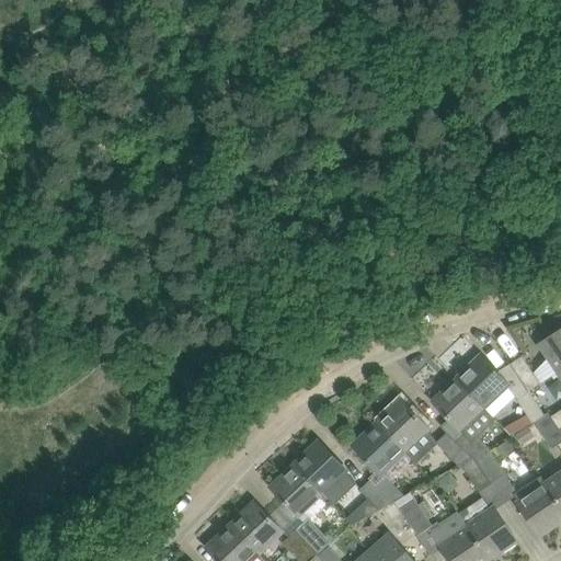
[(560,330),(538,345),(558,373),(560,370),(560,330)]
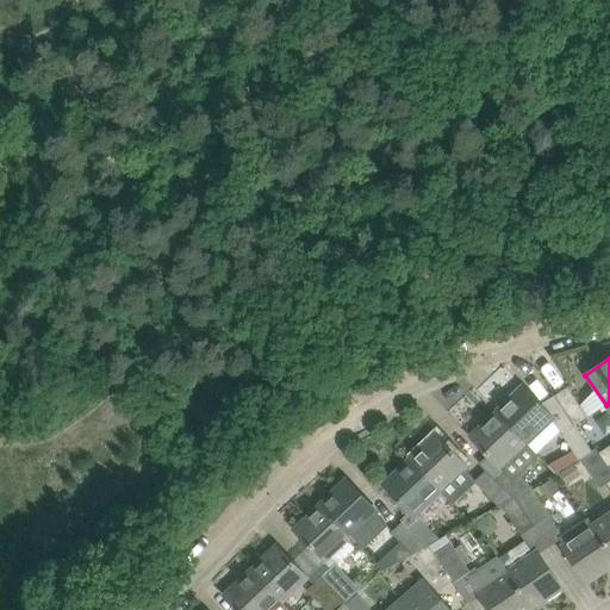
[(485,409),(521,387),(511,371),(475,392),(485,409)]
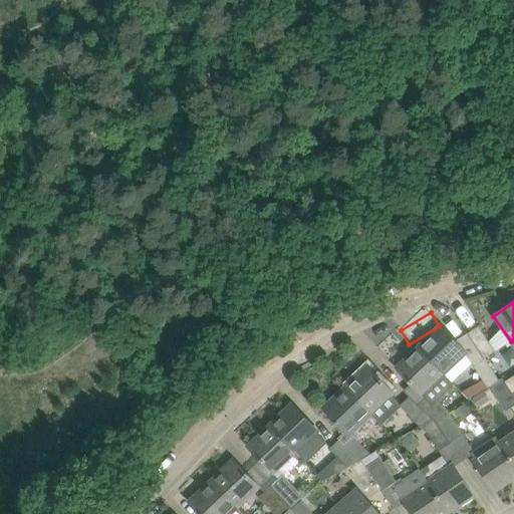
[(420,346),(452,381),(472,361),(467,353),(442,325),(420,346)]
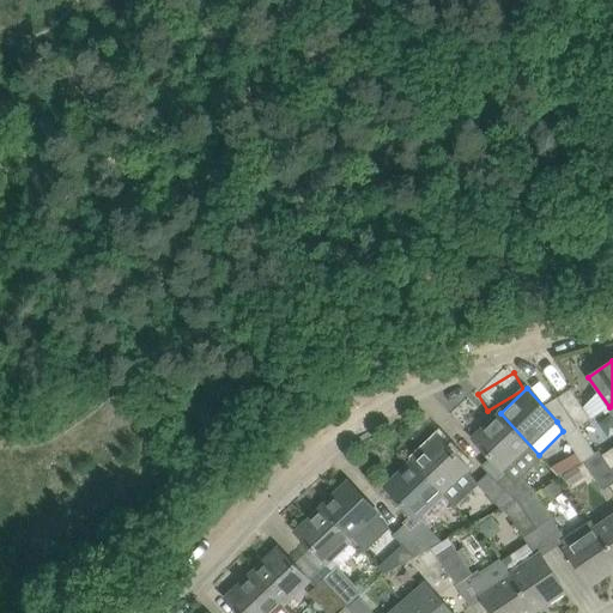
[(592,419),(584,408),(571,389),(558,398),(580,428),(592,419)]
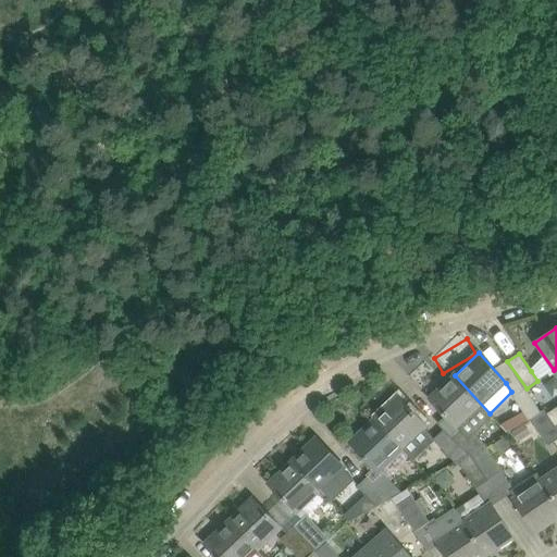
[(461,431),(470,440),(494,417),(490,413),(455,375),(431,398),(447,416),(440,423),(444,429),(453,438),(461,431)]
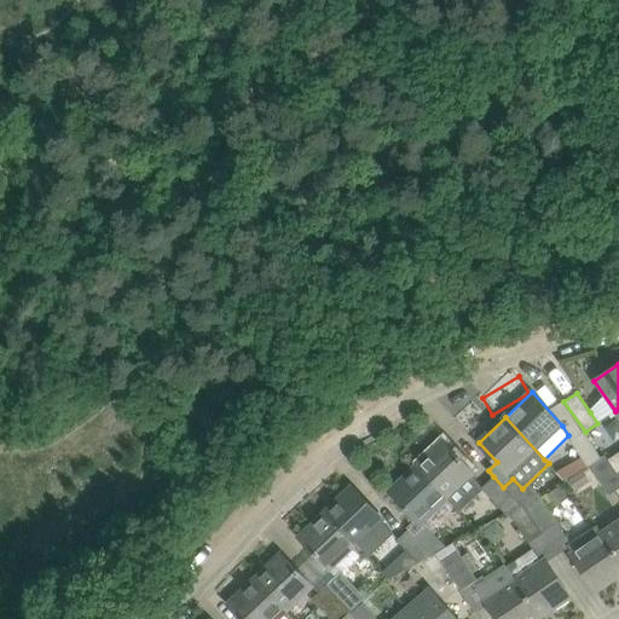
[(590,467),(602,457),(585,434),(573,441),(590,467)]
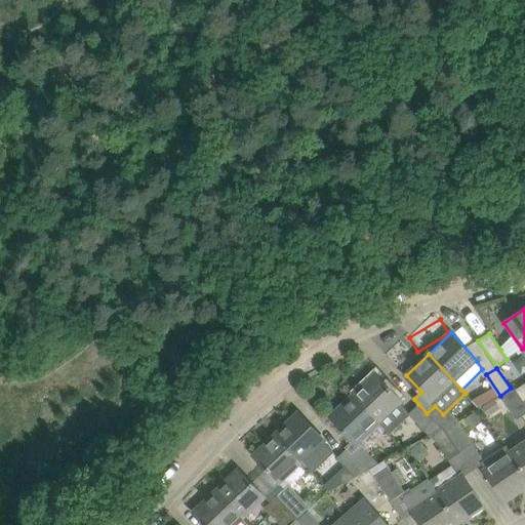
[(391,434),(411,415),(409,413),(409,414),(400,404),(403,402),(376,373),(354,395),(379,423),(386,430),(387,430),(391,434)]
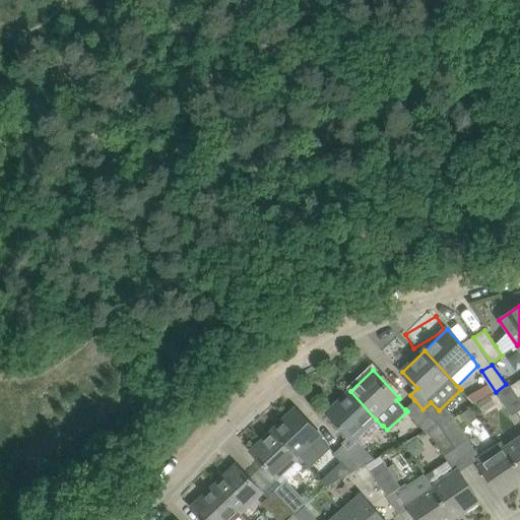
[(509,382),(506,384),(496,392),(513,415),(519,409),(519,398),(518,399),(512,386),(509,382)]
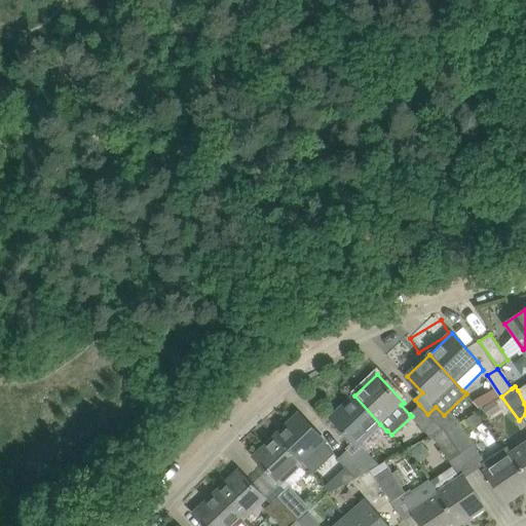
[(332,417),(358,445),(380,424),(354,396),(332,417)]
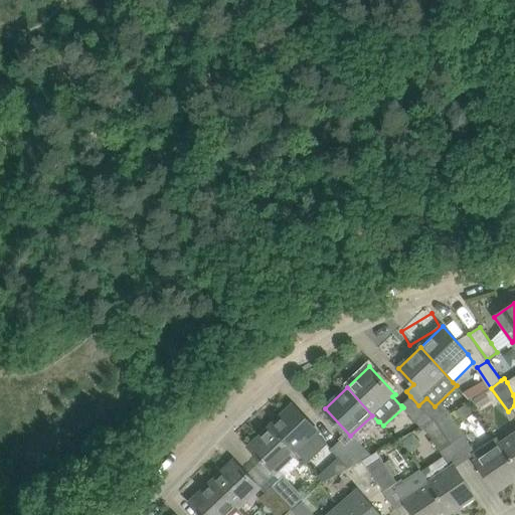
[(492,400),(486,391),(473,399),(480,408),(492,400)]
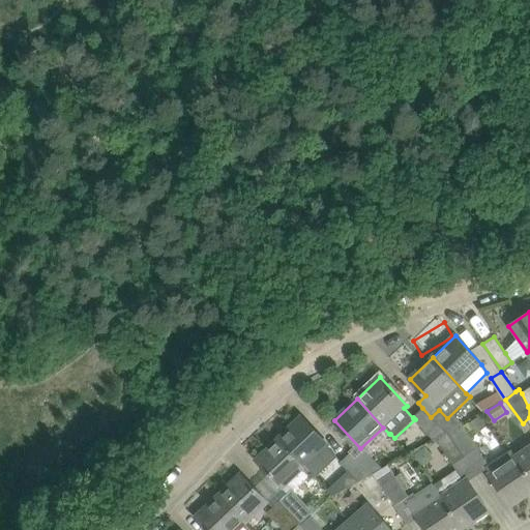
[(434,440),(436,438),(446,433),(431,417),(422,408),(413,417),(415,419),(434,440)]
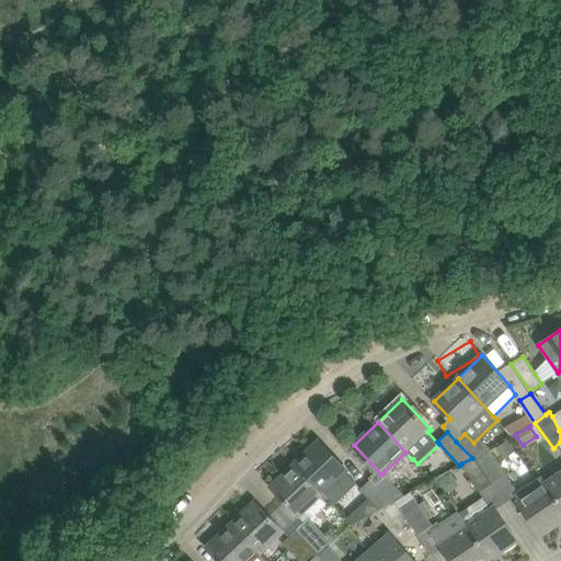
[(295,464),(322,492),(329,500),(334,504),(357,482),(345,470),(346,469),(320,441),(295,464)]
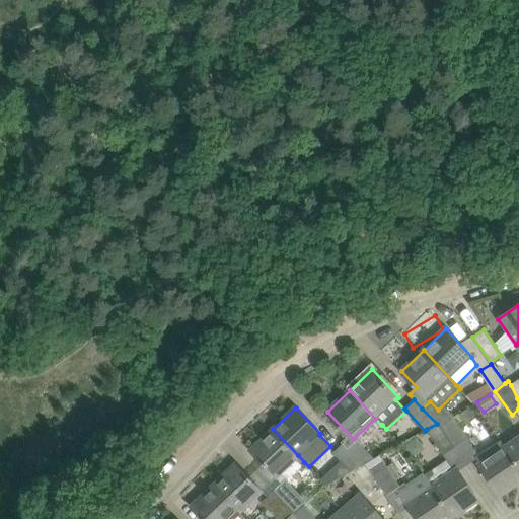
[(477,417),(470,408),(460,414),(466,424),(477,417)]
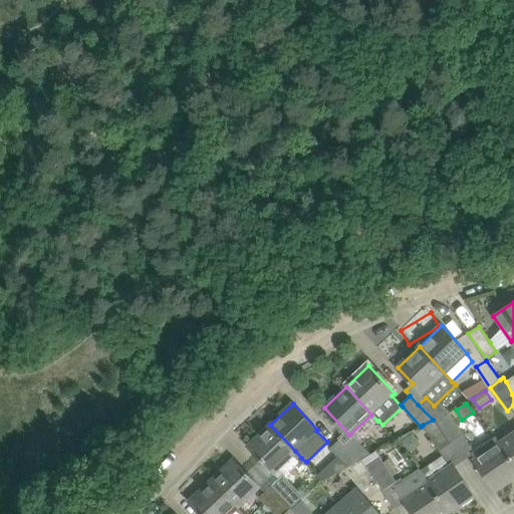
[(465,436),(449,411),(436,418),(453,444),(465,436)]
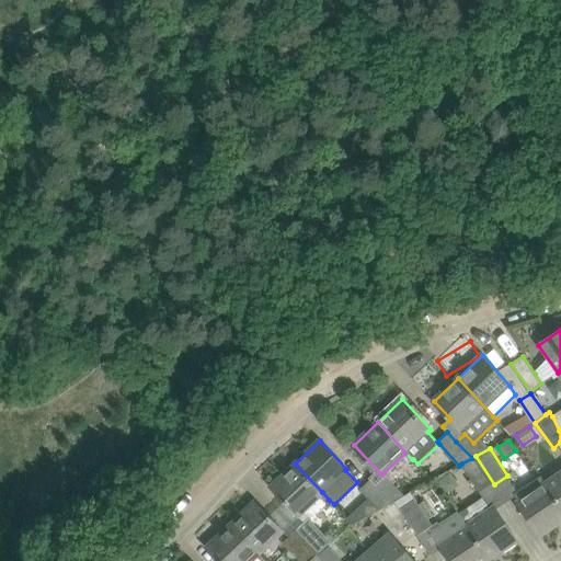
[(472,458),(461,464),(481,493),(494,484),(476,456),(472,458)]
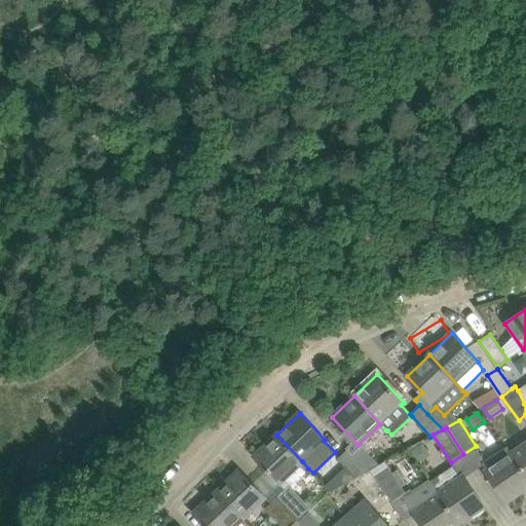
[(308,468),(302,461),(276,435),(255,456),(279,483),(287,490),(291,486),(308,468)]
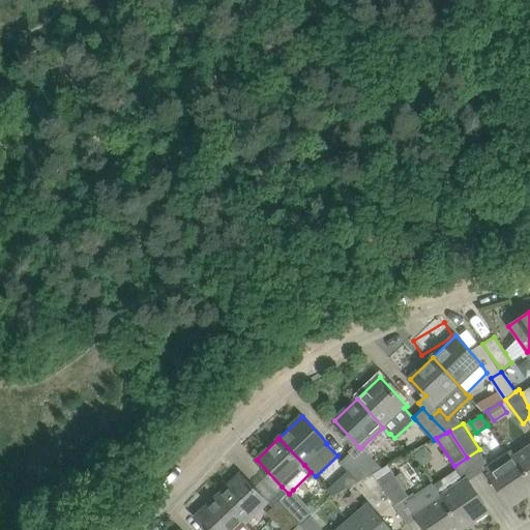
[(529,447),(517,458),(516,458),(529,479),(529,447)]
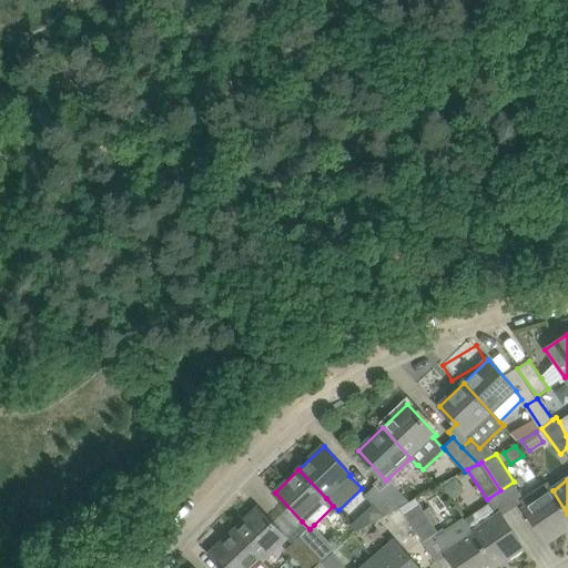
[(392,482),(379,493),(396,510),(401,508),(411,503),(395,486),(396,486),(392,482)]
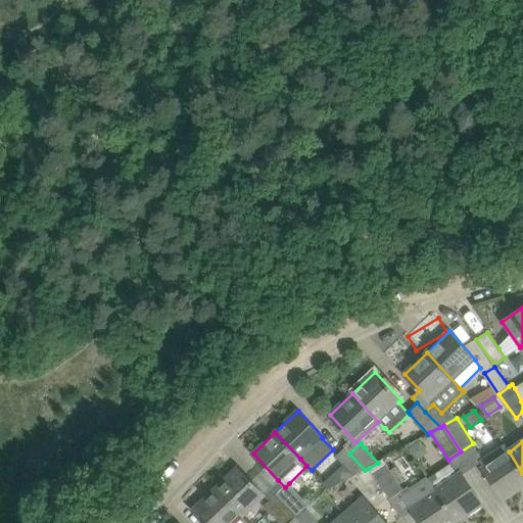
[(484,468),(484,469),(505,500),(522,486),(522,473),(509,452),(510,452),(505,444),(479,461),(484,468)]
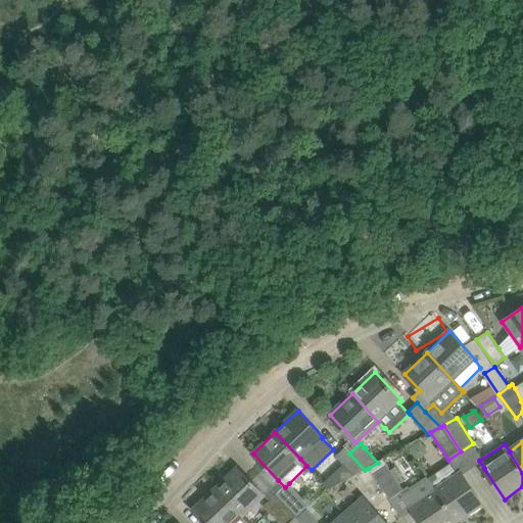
[(354,476),(365,470),(349,454),(345,448),(336,456),(354,476)]
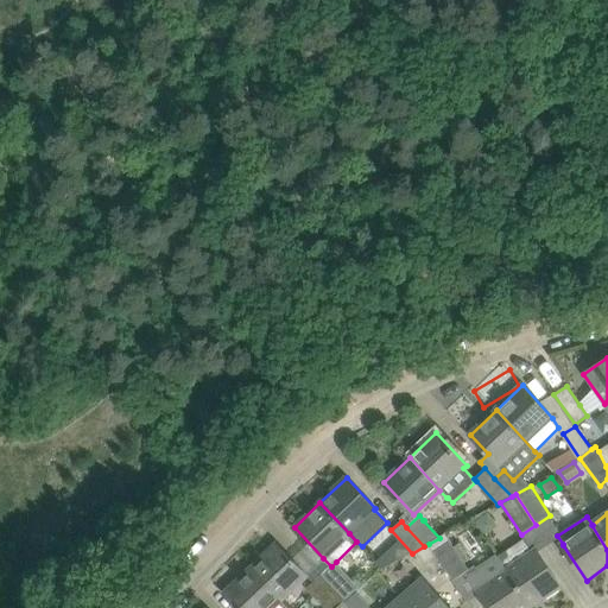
[(445,533),(439,538),(429,544),(453,580),(467,570),(469,569),(445,533)]
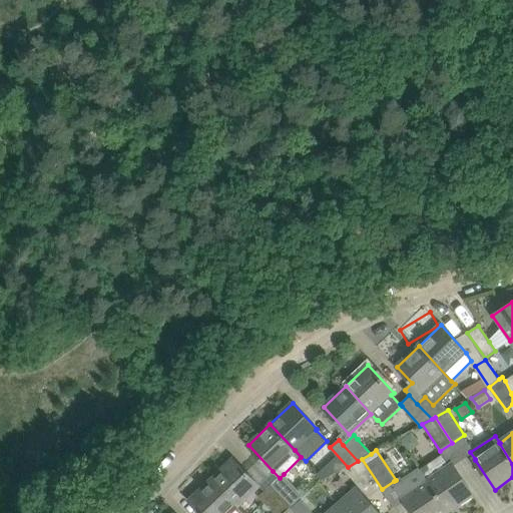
[(422,472),(428,480),(449,511),(474,494),(453,464),(450,466),(444,457),(422,472)]
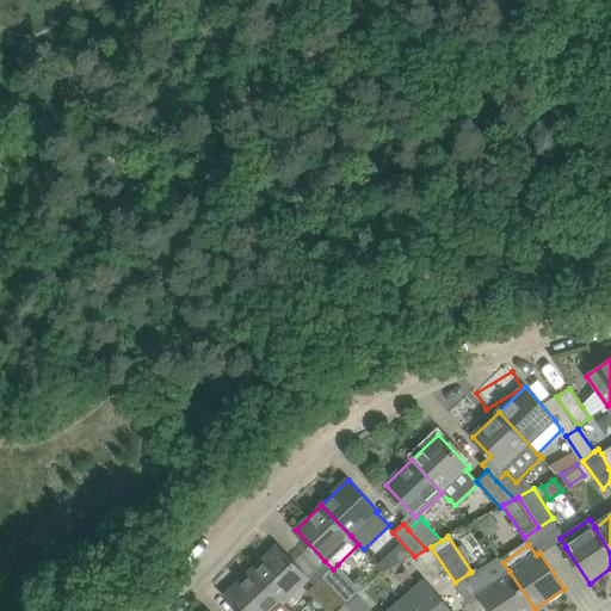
[(278,547),(252,572),(282,603),(306,580),(278,547)]
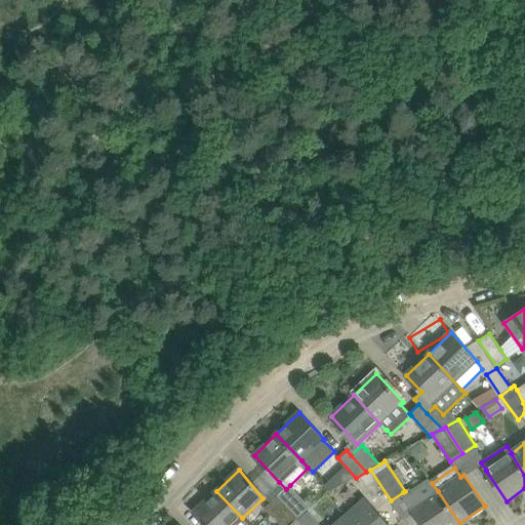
[(359,478),(365,487),(375,481),(369,471),(359,478)]
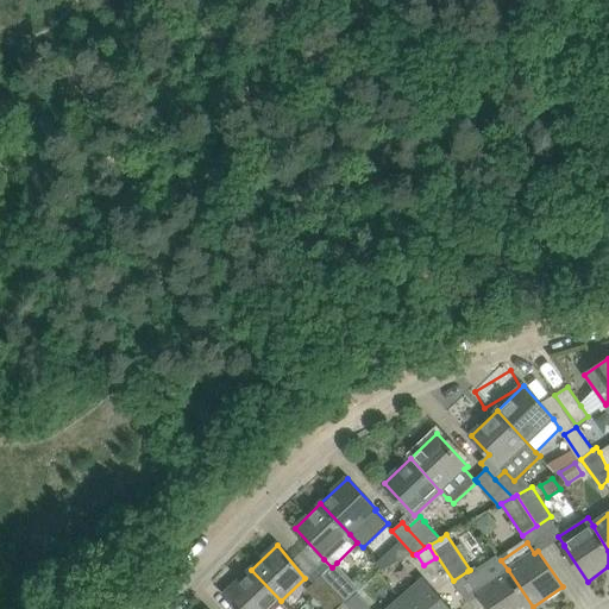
[(385,571),(397,564),(388,552),(377,562),(385,571)]
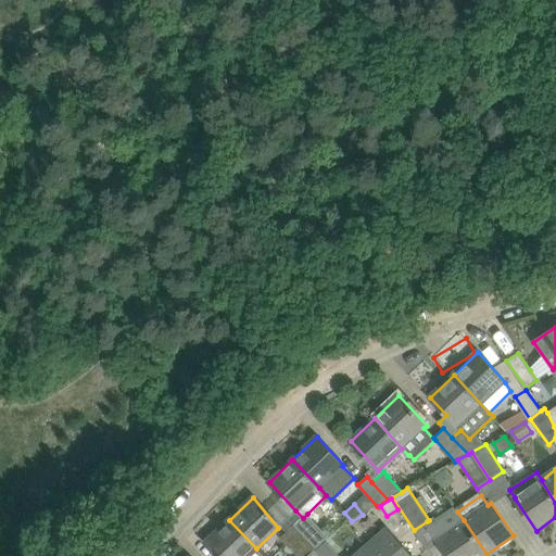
[(427,521),(438,539),(447,555),(482,555),(487,554),(464,520),(457,512),(454,507),(436,519),(434,517),(429,520),(427,521)]
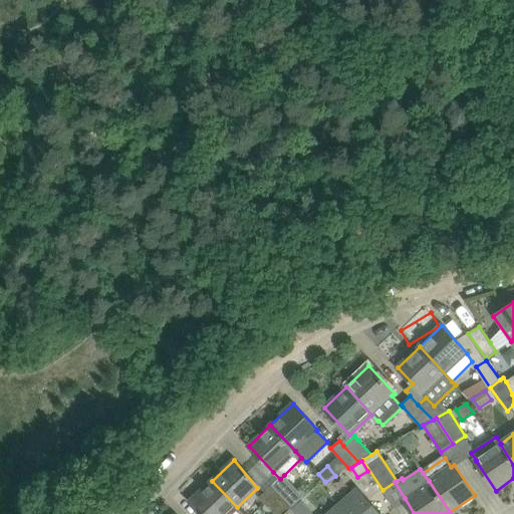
[(273,485),(293,506),(304,496),(284,475),(280,479),(273,485)]
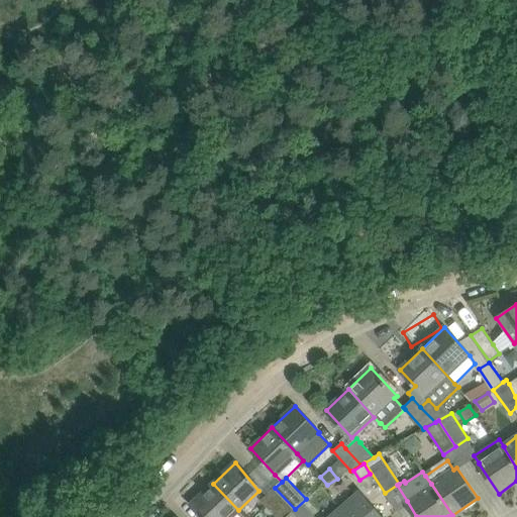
[(213,484),(191,505),(202,516),(229,516),(238,510),(213,484)]
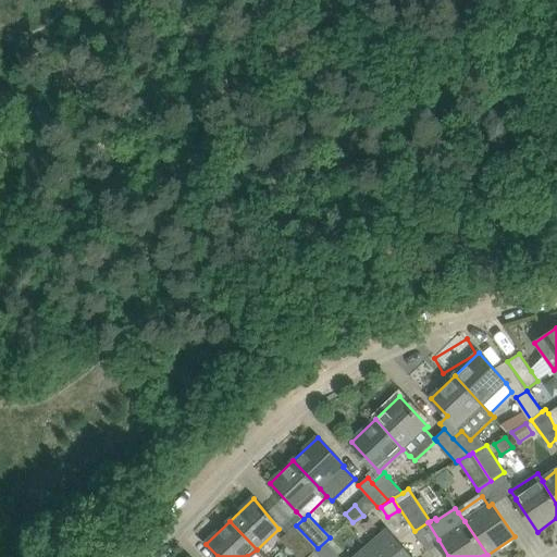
[(308,556),(314,552),(318,548),(296,525),(281,540),(297,556),(308,556)]
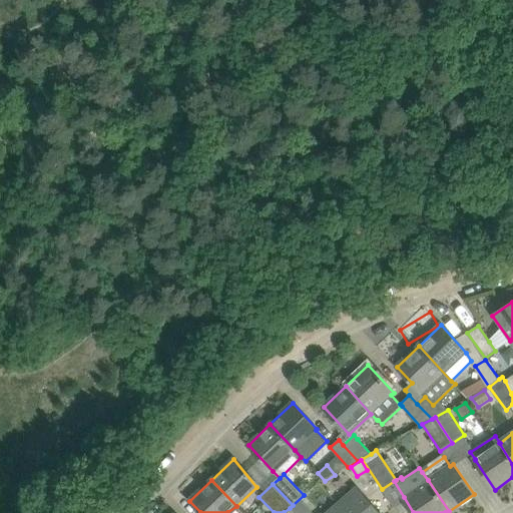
[(380,512),(359,489),(340,505),(346,512),(380,512)]
